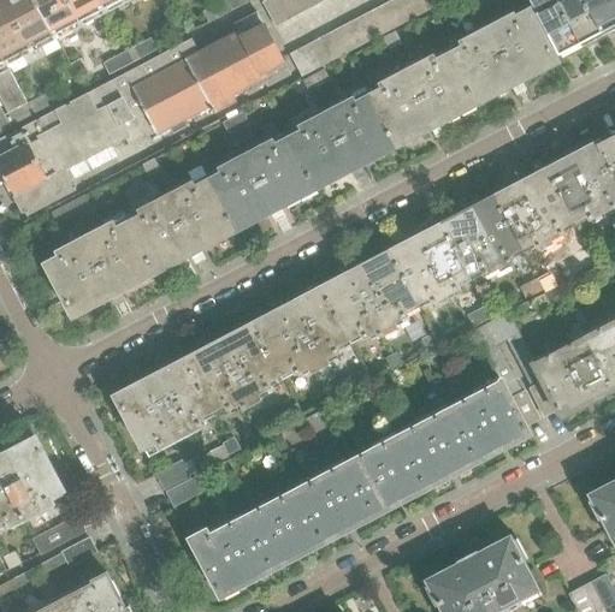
[(53,35),(39,7),(35,0),(0,0),(0,55),(3,60),(53,35)]
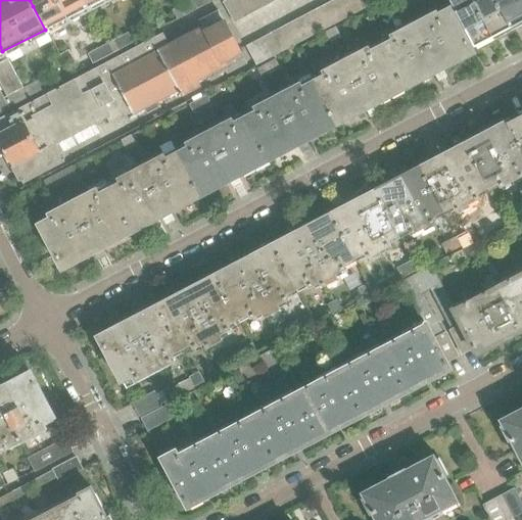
[(88,7),(84,0),(30,0),(33,6),(45,30),(88,7)]
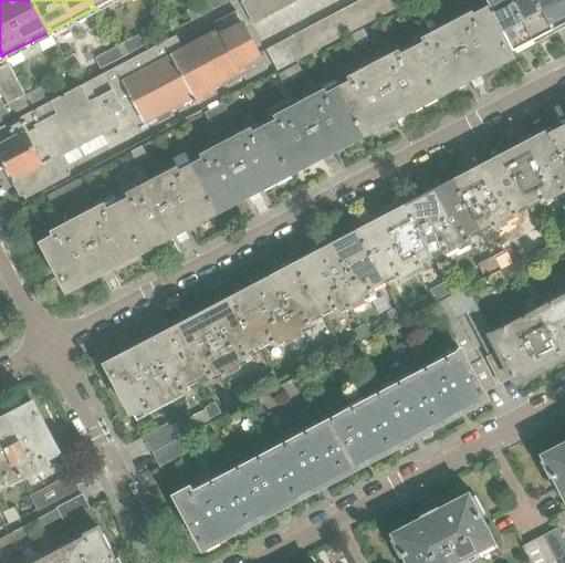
[(199,0),(194,3),(199,14),(208,10),(202,0),(199,0)]
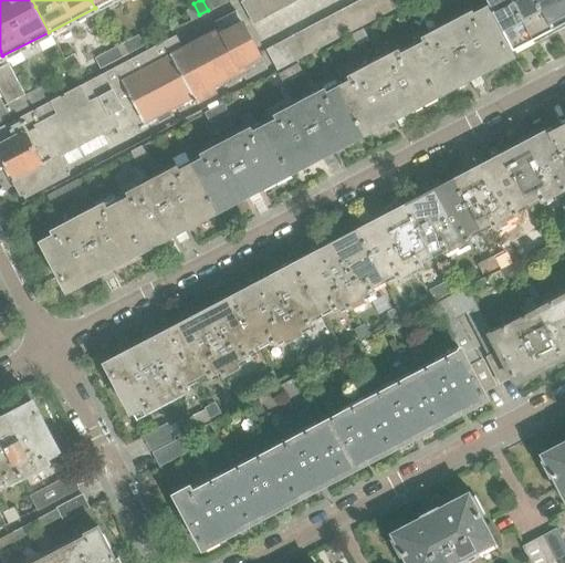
[(202,0),(208,10),(216,6),(212,0),(202,0)]
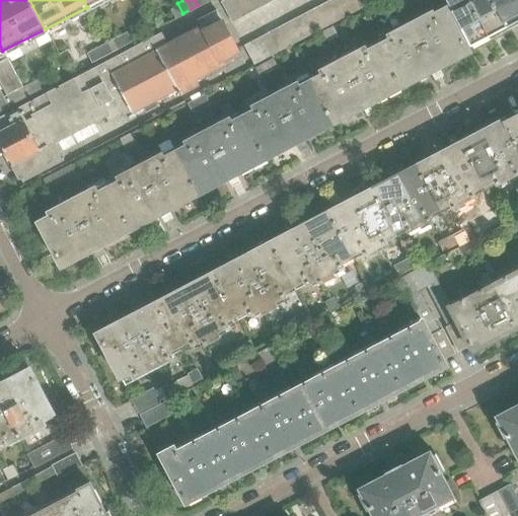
[(240,15),(235,6),(232,0),(220,0),(231,20),(240,15)]
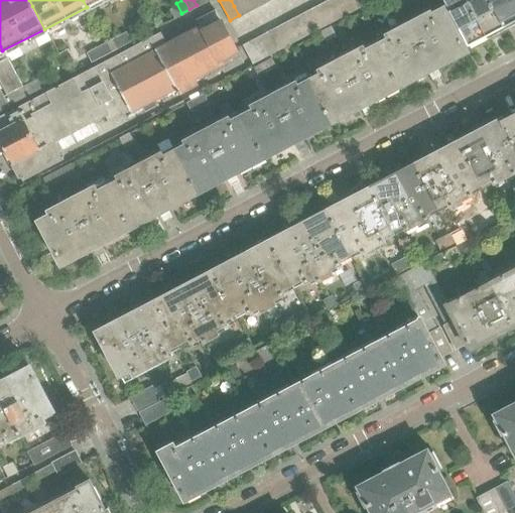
[(250,10),(245,0),(231,0),(234,6),(239,15),(250,10)]
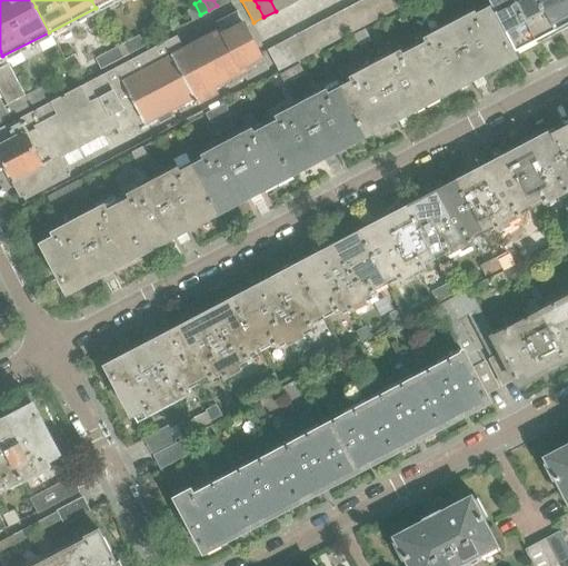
[(288,3),(286,0),(270,0),(276,11),(288,3)]
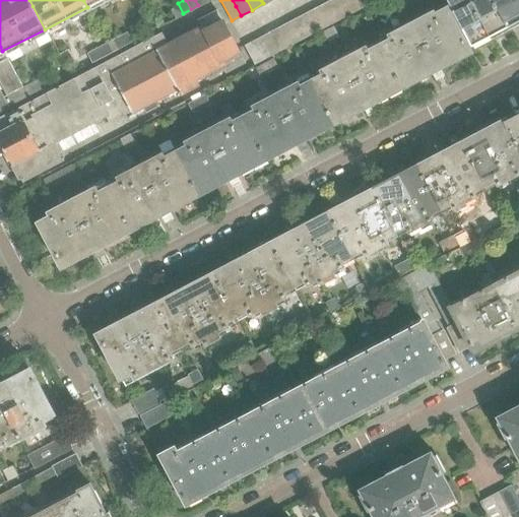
[(338,18),(331,6),(328,0),(326,0),(318,5),(326,24),(338,18)]
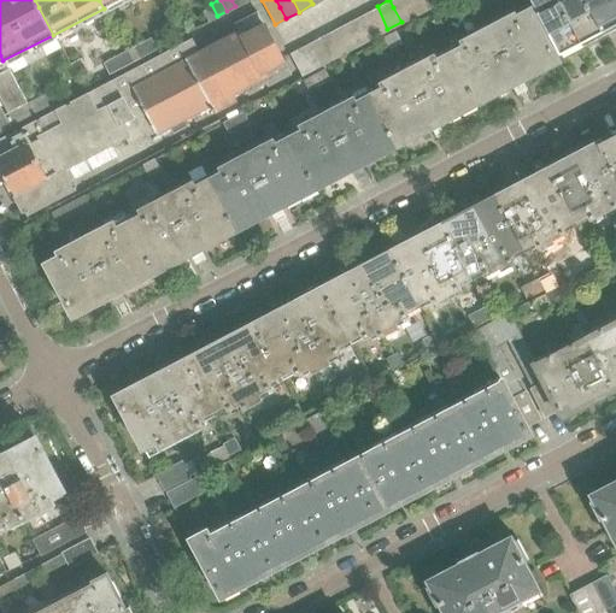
[(412,16),(409,7),(405,0),(389,0),(393,7),(402,22),(412,16)]
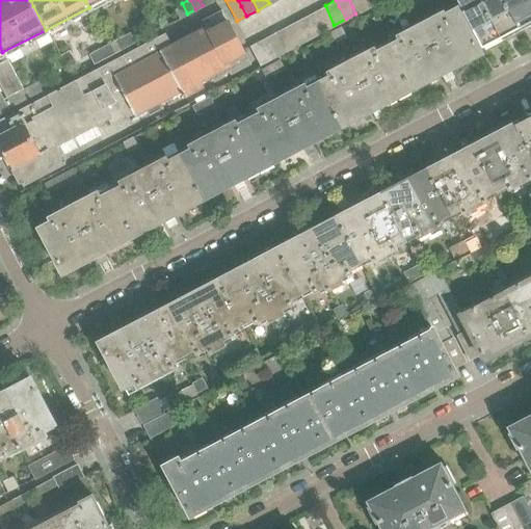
[(368,7),(364,0),(349,0),(352,6),(355,14),(368,7)]
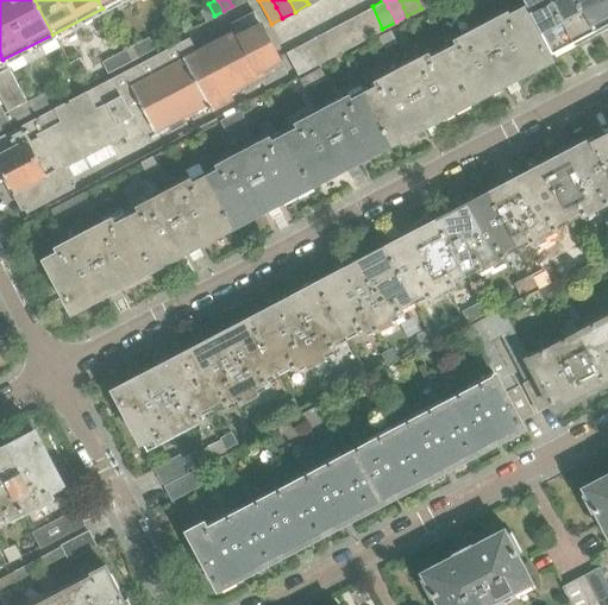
[(571,37),(556,7),(551,0),(525,0),(552,52),(553,51),(551,48),(571,37)]
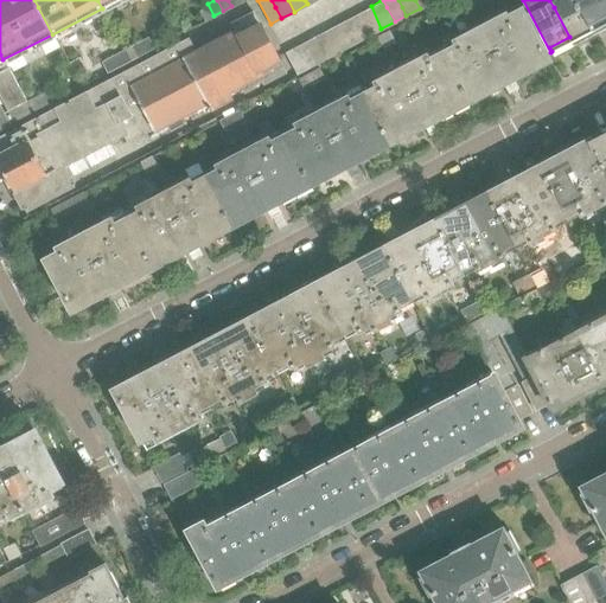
[(589,26),(576,0),(549,0),(554,7),(569,37),(589,26)]
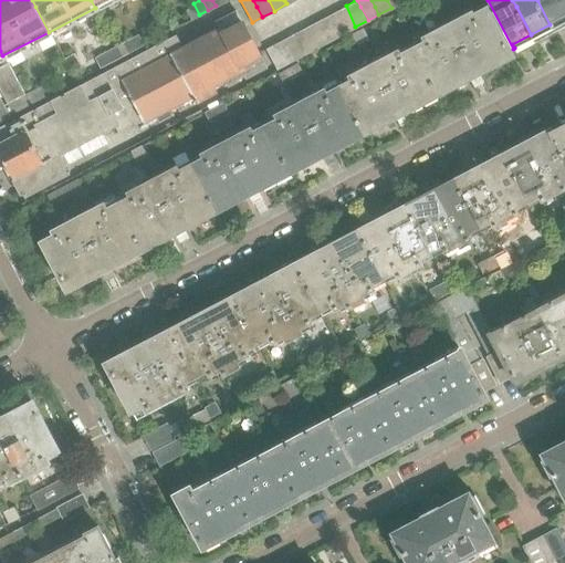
[(564,16),(564,6),(562,0),(537,0),(550,24),(564,16)]
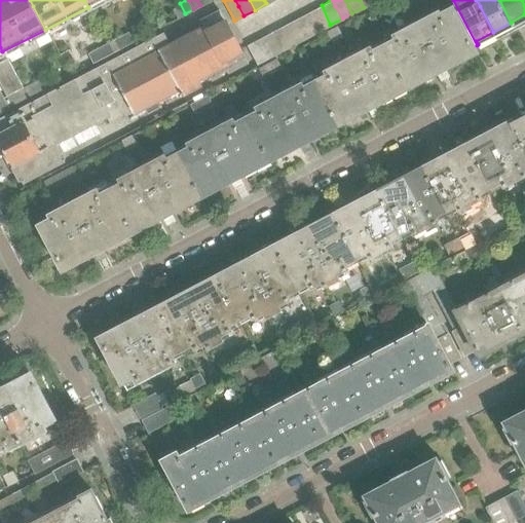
[(180,3),(173,7),(178,17),(185,13),(180,3)]
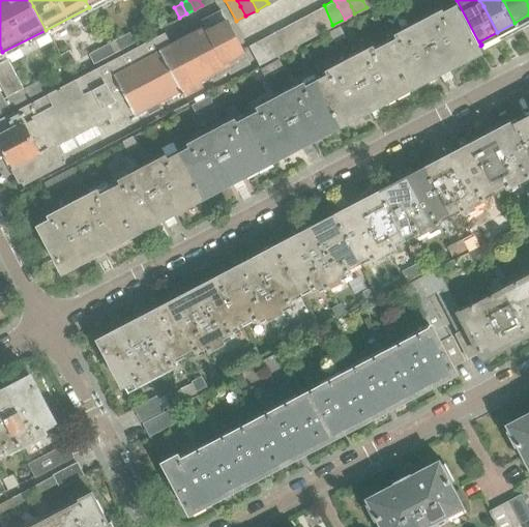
[(332,25),(324,5),(313,10),(322,30),(332,25)]
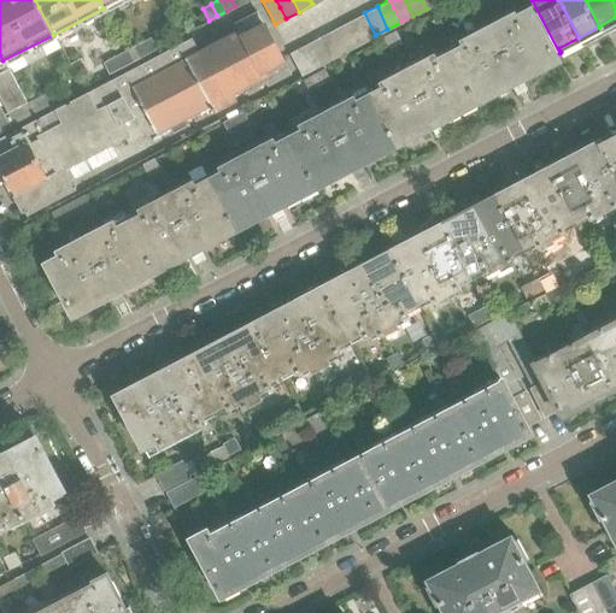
[(557,59),(531,9),(516,16),(514,11),(487,24),(517,81),(557,59)]
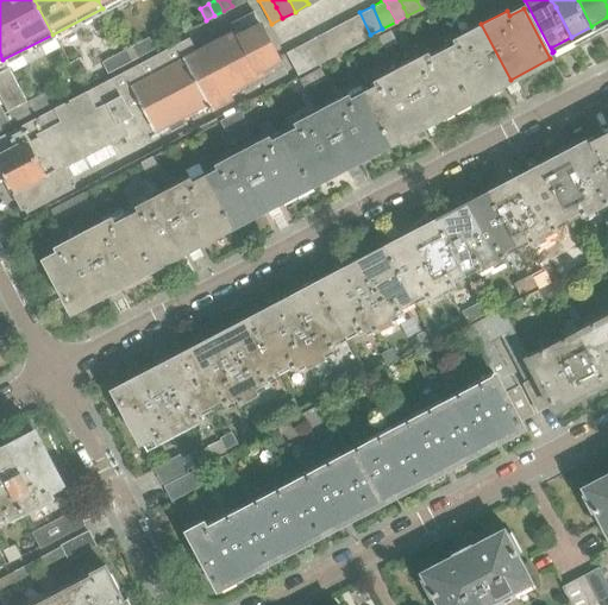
[(63,163),(123,131),(126,136),(139,128),(140,126),(149,121),(154,131),(156,130),(167,124),(170,130),(185,123),(181,115),(207,102),(211,111),(213,109),(212,108),(231,98),(227,90),(236,87),(237,89),(239,87),(238,86),(246,81),(249,84),(261,79),(262,83),(283,73),(286,70),(277,56),(254,11),(230,23),(232,25),(220,32),(223,36),(194,51),(186,37),(0,134),(0,171),(11,191),(14,190),(24,209),(74,182),(63,163)]
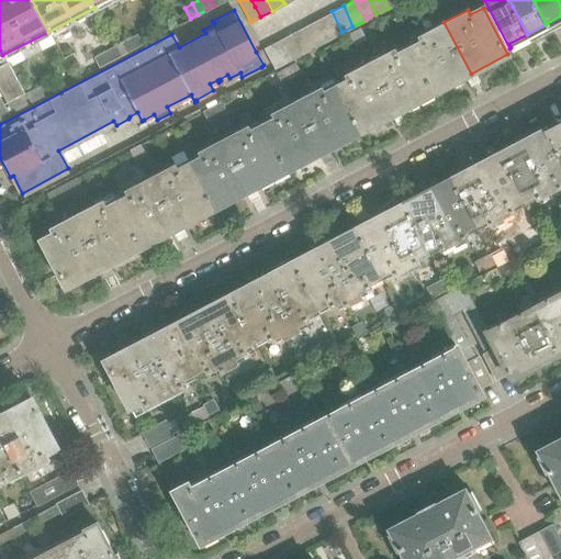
[(341,32),(332,11),(320,18),(331,38),(341,32)]
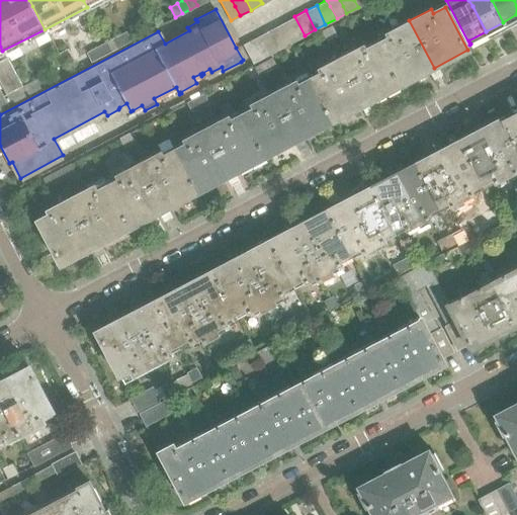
[(305,35),(294,16),(283,22),(293,40),(305,35)]
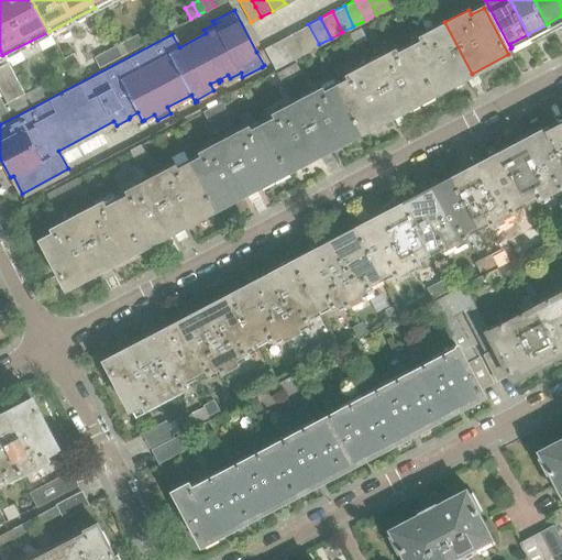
[(472,74),(444,22),(420,35),(421,39),(410,45),(434,92),(472,74)]
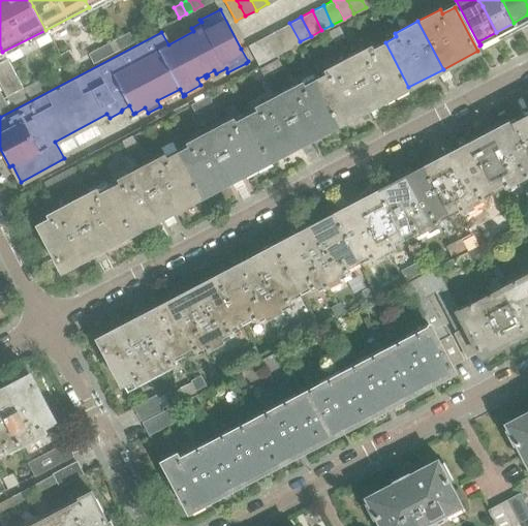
[(300,41),(289,23),(279,29),(288,48),(300,41)]
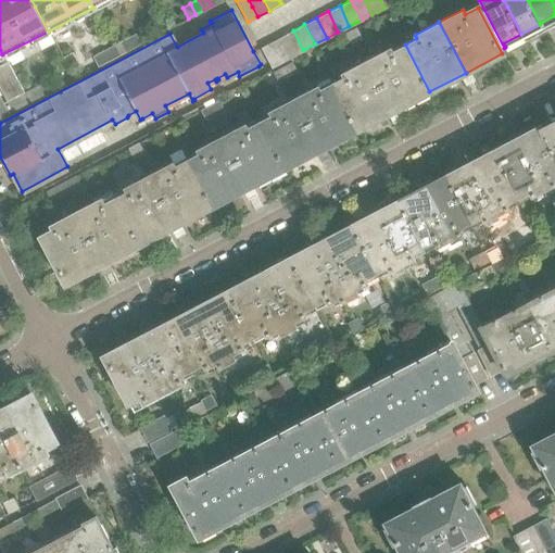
[(362,37),(355,27),(351,29),(357,40),(362,37)]
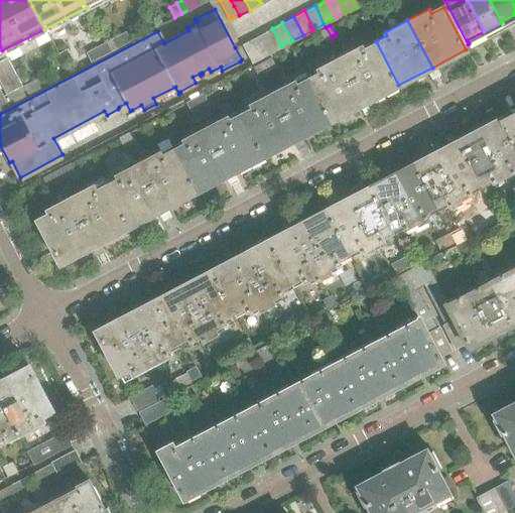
[(332,37),(326,27),(322,30),(327,40),(332,37)]
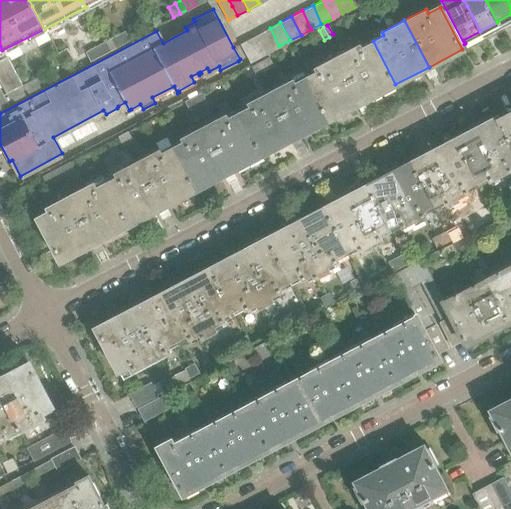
[(279,46),(270,28),(260,33),(269,52),(279,46)]
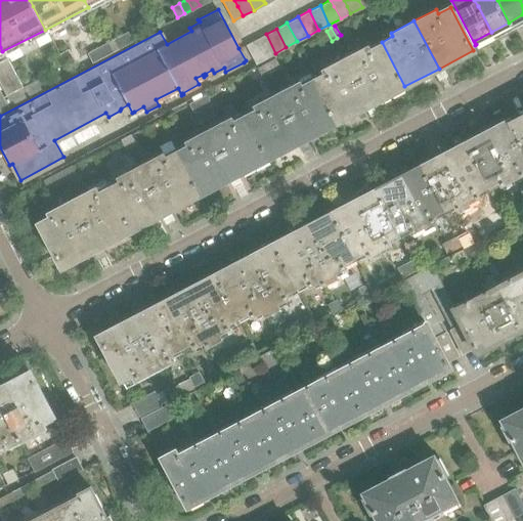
[(128,30),(121,34),(126,44),(133,40),(128,30)]
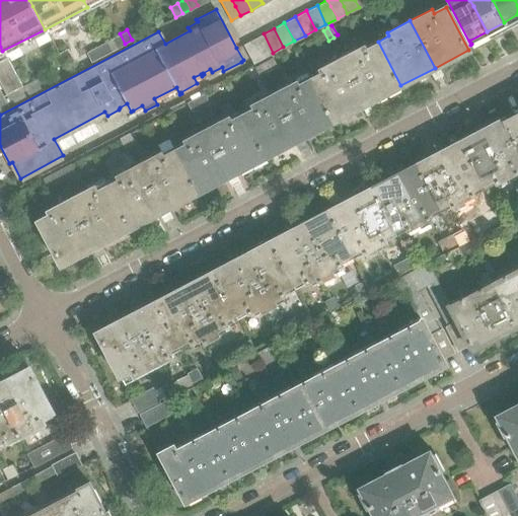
[(120,33),(113,38),(118,47),(125,44),(120,33)]
